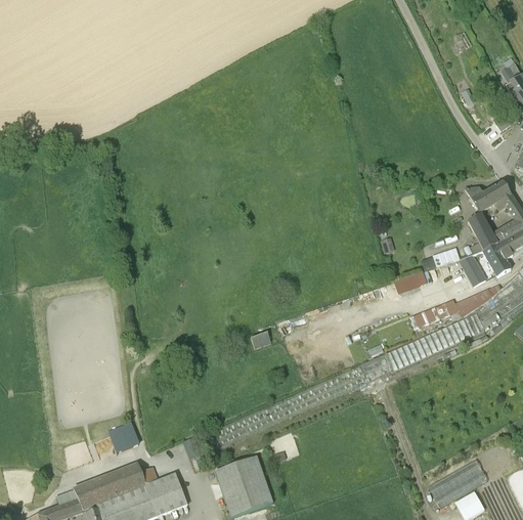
[(508,68),(515,62),(511,56),(504,61),(508,68)]
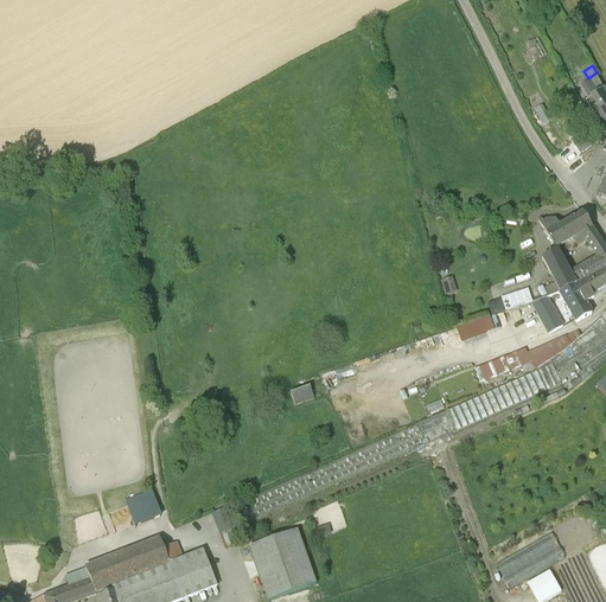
[(586,98),(605,127),(605,89),(597,72),(588,78),(597,91),(588,96),(586,98)]
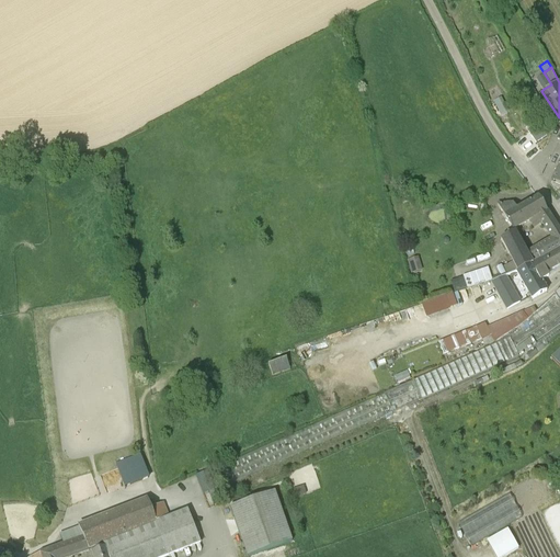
[(551,84),(544,72),(536,77),(544,89),(551,84)]
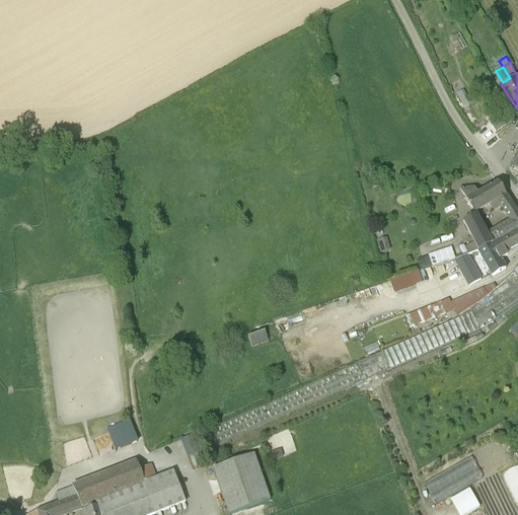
[(495,227),(501,237),(517,228),(517,209),(499,179),(477,192),(467,198),(474,210),(498,198),(511,218),(495,227)]
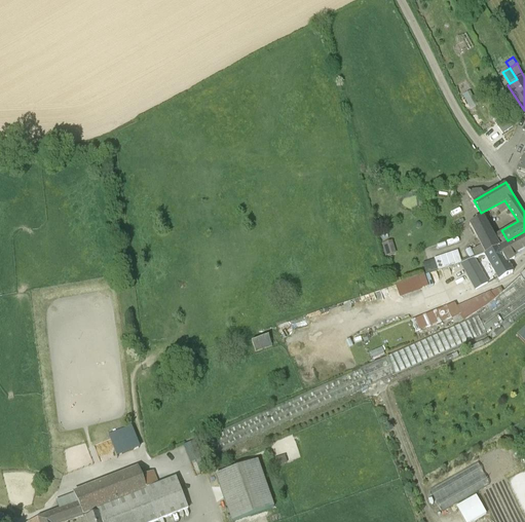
[(474,200),(484,194),(481,188),(467,189),(474,200)]
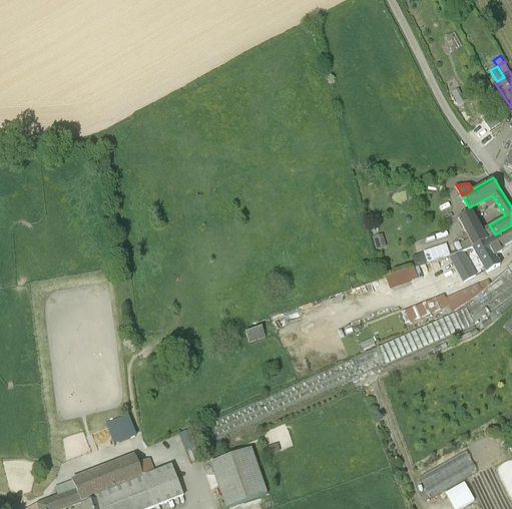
[(471,209),(458,215),(473,245),(485,239),(487,237),(471,209)]
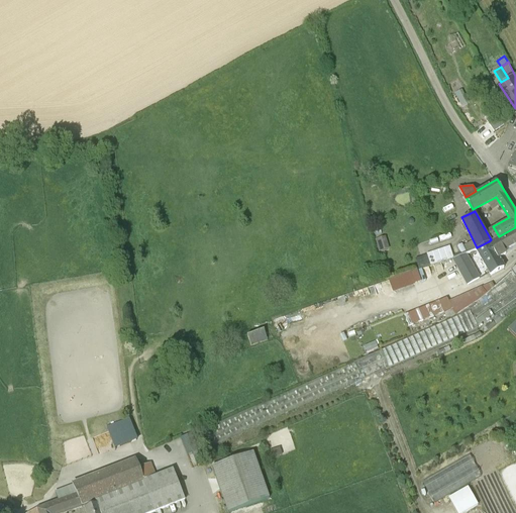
[(491,239),(489,241),(477,247),(491,273),(504,265),(501,260),(504,258),(502,253),(506,251),(504,248),(515,241),(515,227),(499,236),(491,239)]
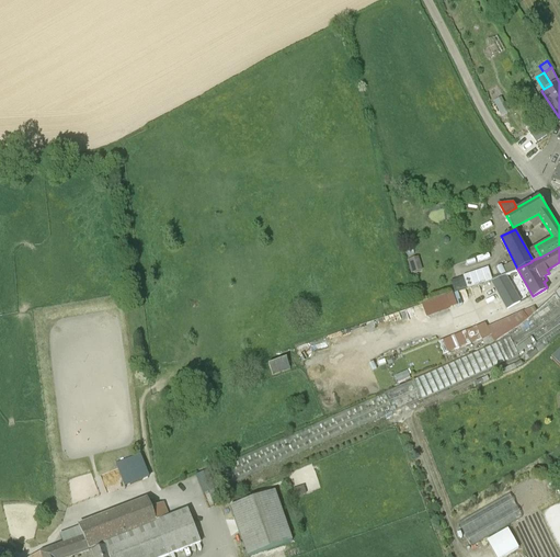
[(419,253),(408,257),(412,271),(423,269),(419,253)]
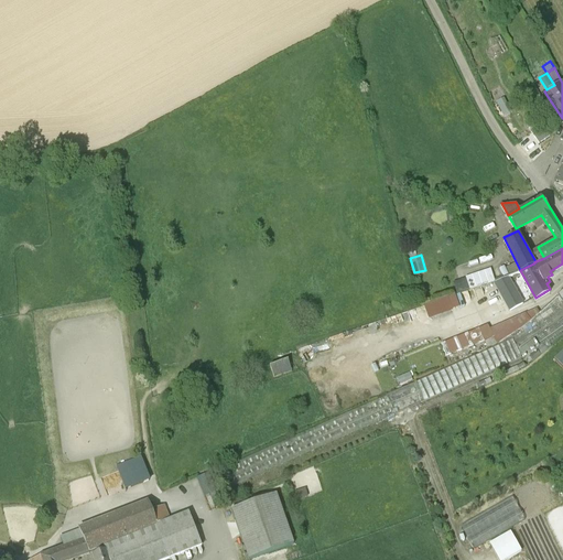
[(466,275),(471,287),(495,278),(491,266),(466,275)]
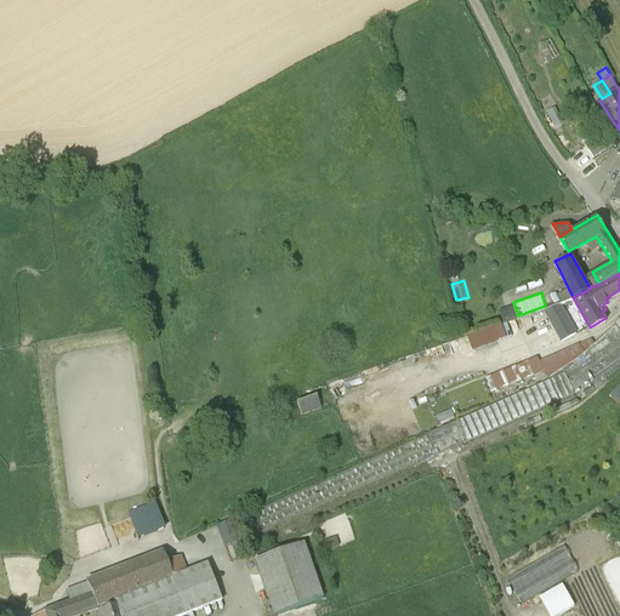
[(576,331),(559,302),(545,308),(562,338),(576,331)]
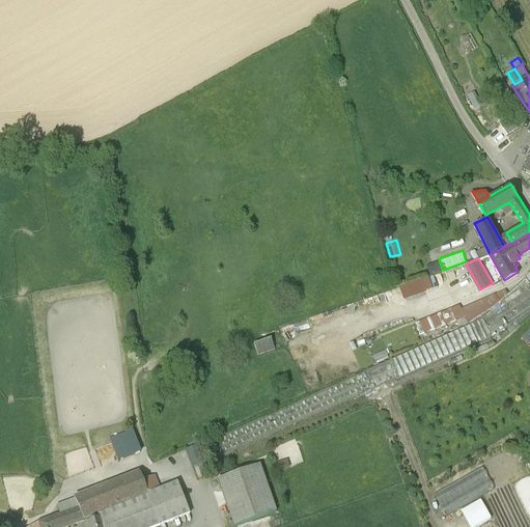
[(402,297),(433,286),(428,274),(398,283),(402,297)]
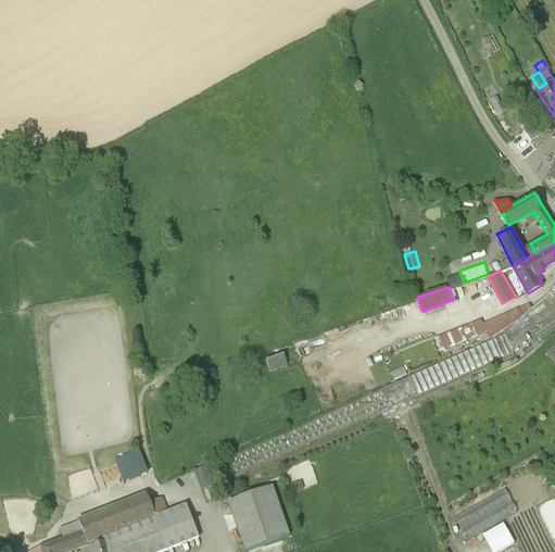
[(554,297),(550,289),(532,305),(524,313),(516,321),(504,327),(506,331),(512,345),(526,335),(532,343),(554,327),(554,297)]
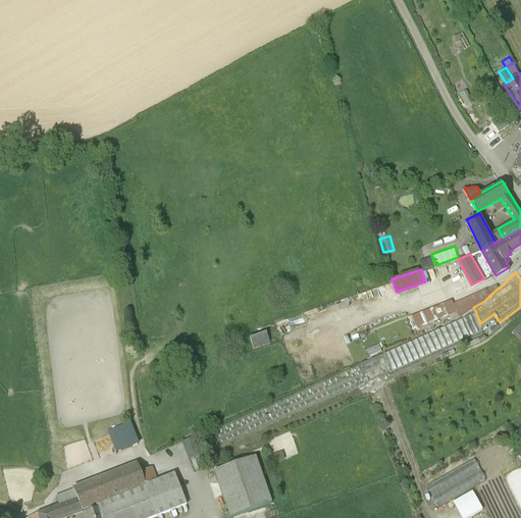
[(500,287),(497,281),(486,286),(491,294),(500,287)]
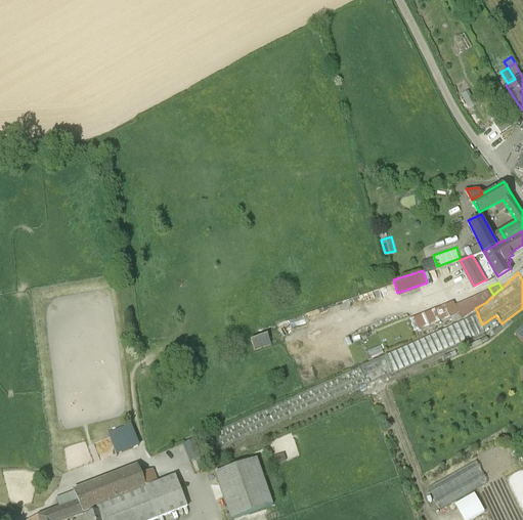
[(493,295),(488,287),(455,301),(453,298),(410,314),(416,330),(450,313),(452,319),(456,317),(458,318),(463,316),(475,308),(486,302),(493,295)]
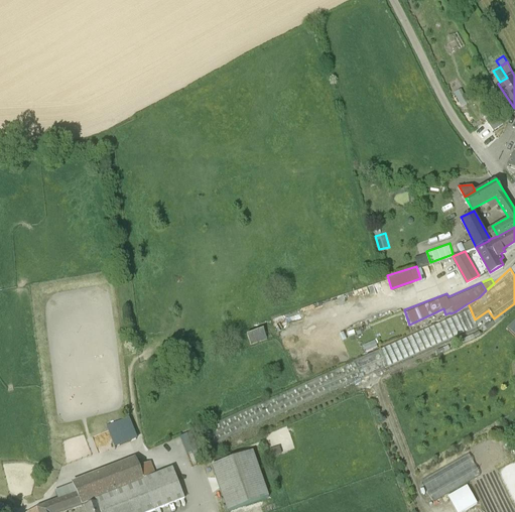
[(470,307),(381,347),(388,364),(478,325),(475,320),(470,307)]
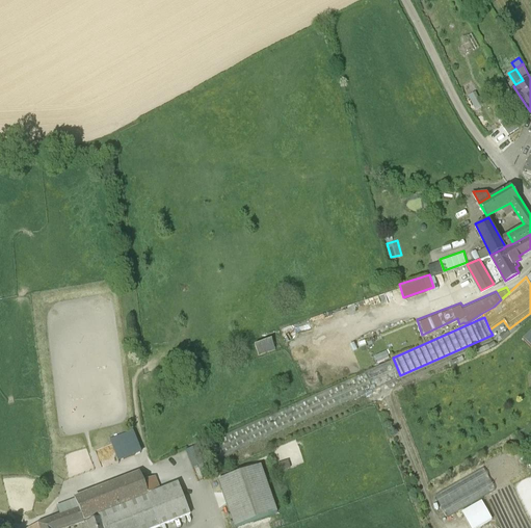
[(272,339),(255,345),(259,357),(276,349),(272,339)]
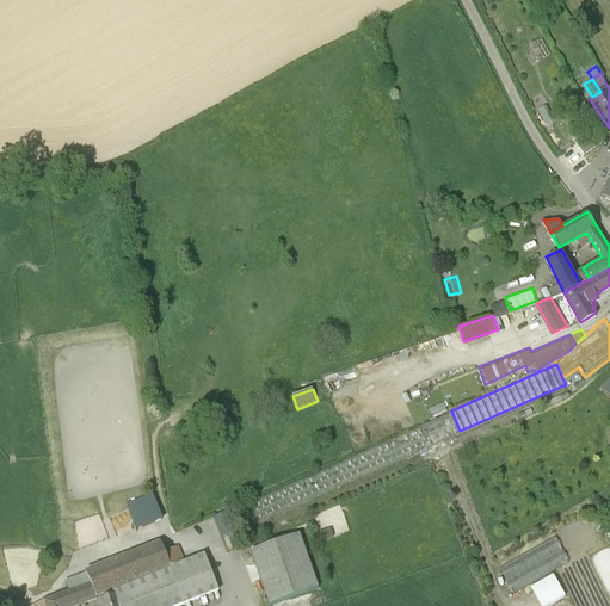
[(431,403),(433,410),(447,407),(444,400),(431,403)]
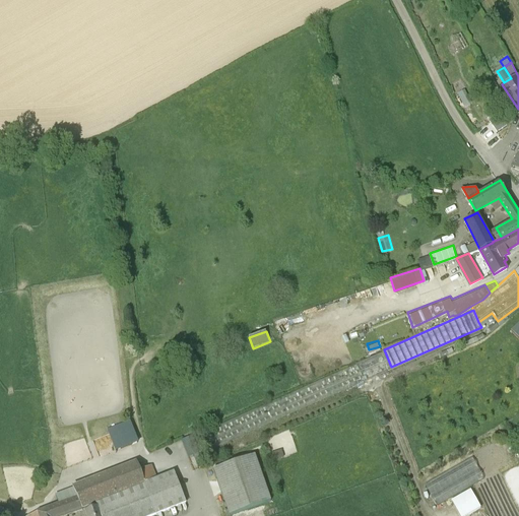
[(391,367),(384,349),(357,362),(365,379),(391,367)]
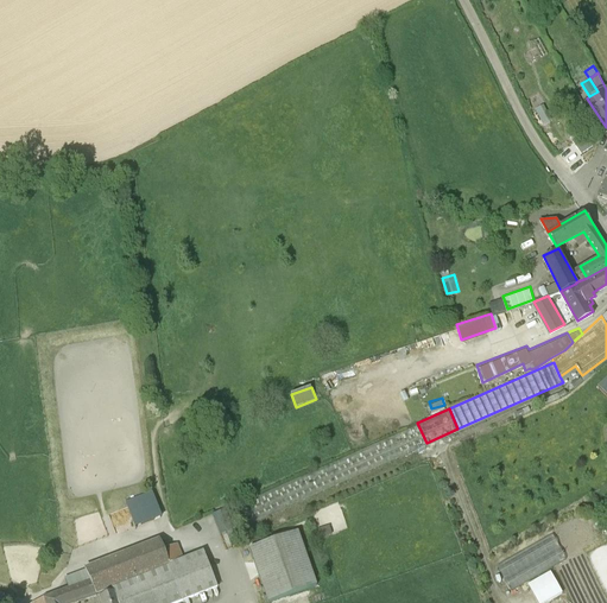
[(427,443),(417,423),(241,501),(250,521),(427,443)]
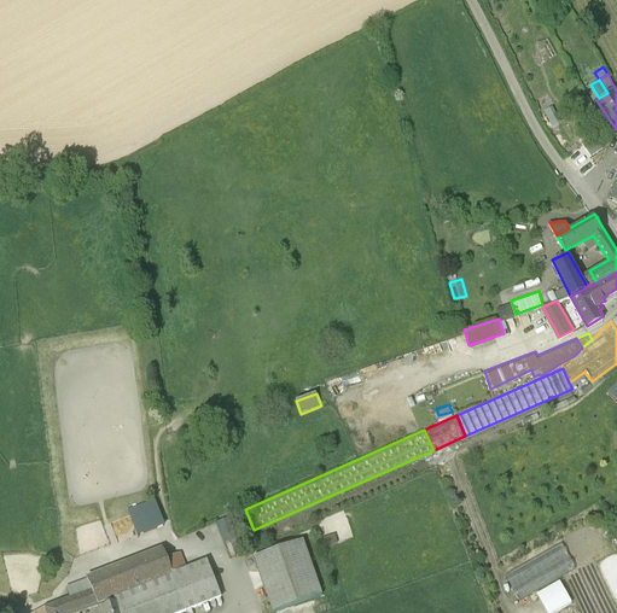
[(129,508),(138,531),(164,521),(156,498),(129,508)]
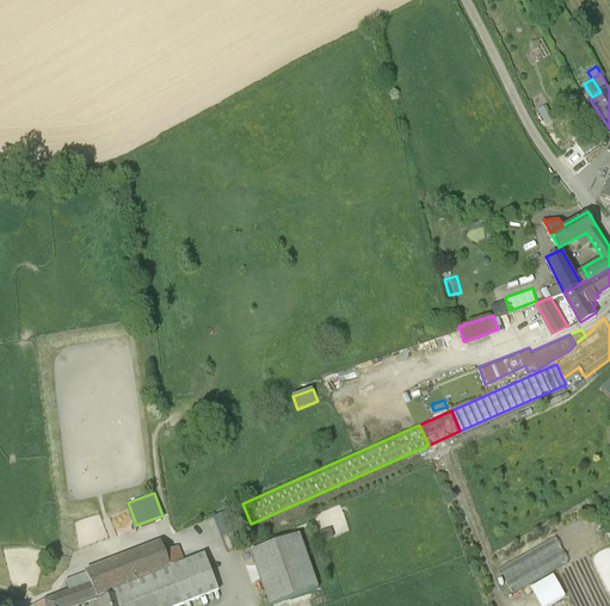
[(250,545),(267,601),(318,586),(300,530),(250,545)]
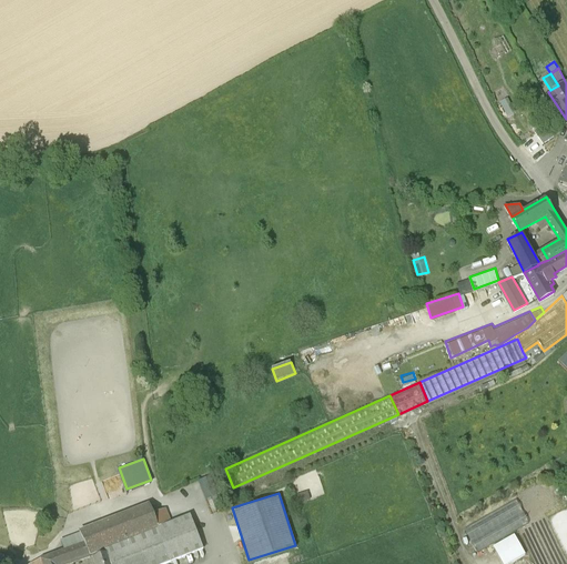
[(516,497),(465,527),(477,549),(529,519),(516,497)]
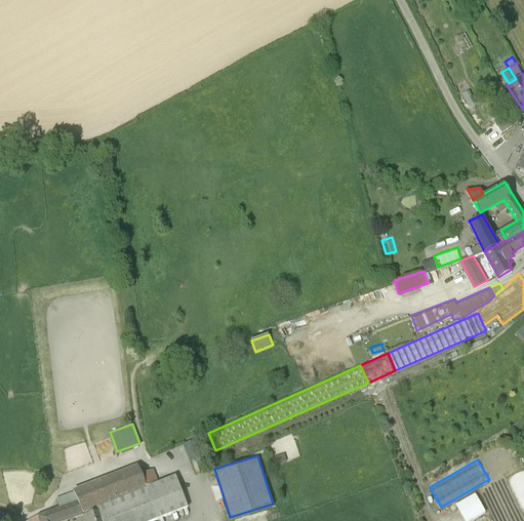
[(86,510),(97,506),(147,486),(142,473),(138,464),(74,489),(75,490),(78,499),(82,511),(83,511),(86,510)]
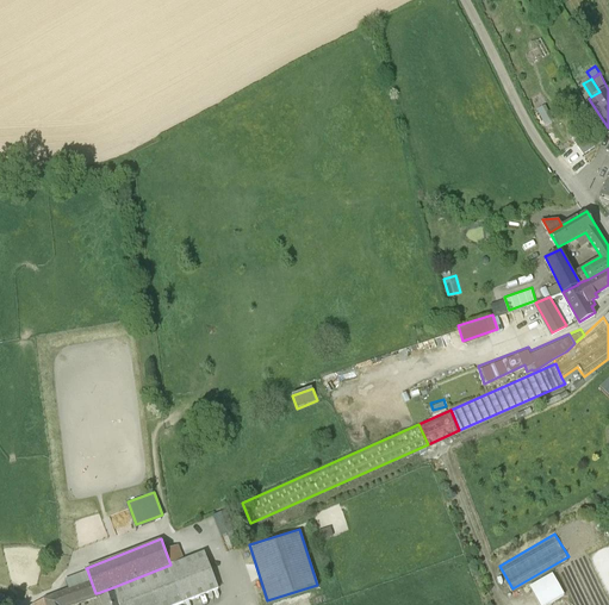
[(179,544),(165,549),(171,565),(185,559),(179,544)]
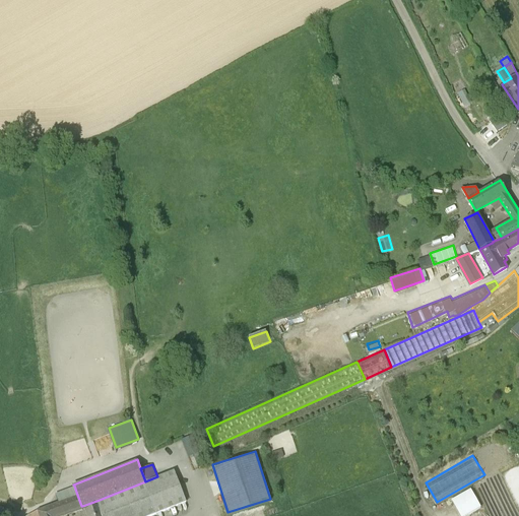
[(145,481),(96,501),(102,515),(144,515),(187,500),(175,469),(157,476),(145,481)]
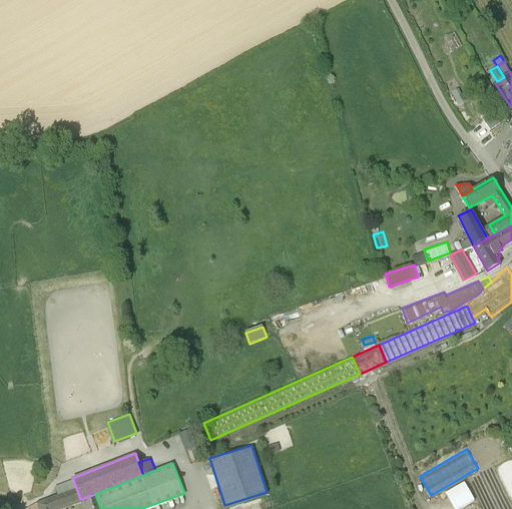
[(55,485),(58,494),(76,488),(73,479),(55,485)]
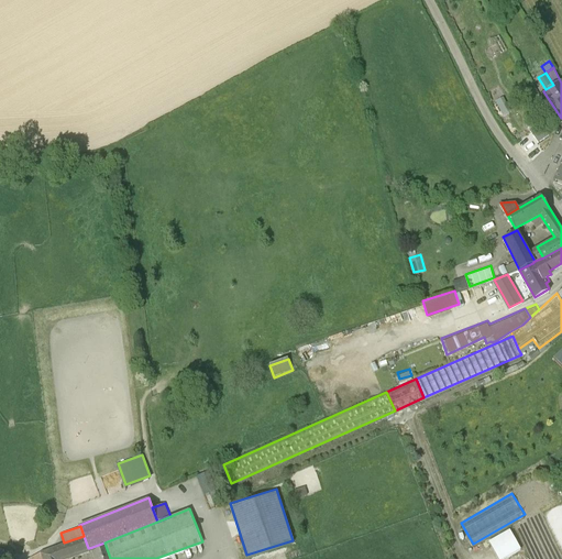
[(510,528),(489,539),(499,558),(521,547),(510,528)]
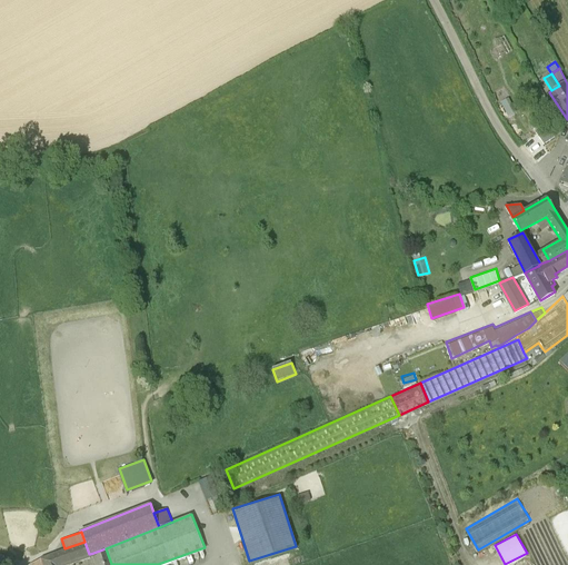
[(89,554),(85,542),(65,548),(32,562),(32,564),(63,564),(91,555),(90,554),(89,554)]
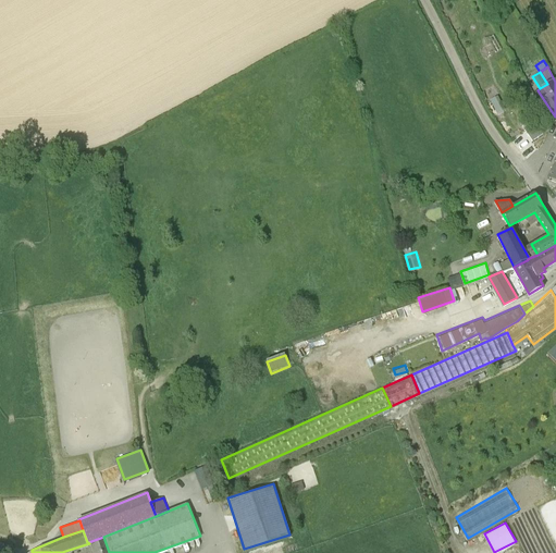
[(91,545),(95,552),(109,552),(103,537),(91,541),(94,545),(91,545)]
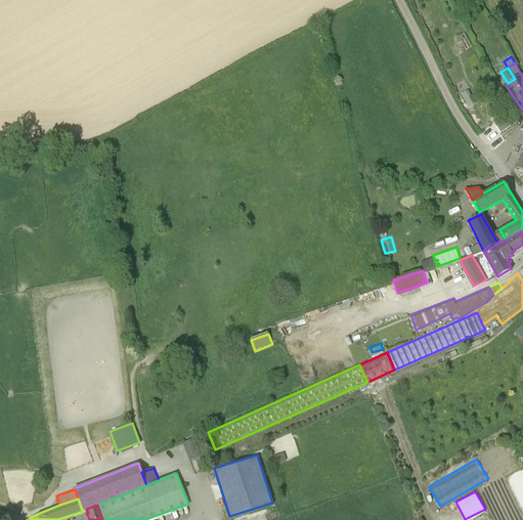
[(0,517),(12,518),(12,509),(0,508),(0,517)]
